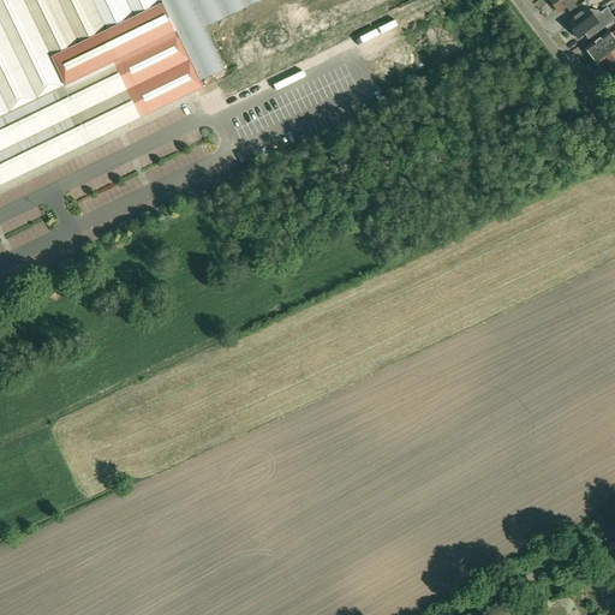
[(0,0),(0,186),(91,143),(204,85),(162,0),(161,0),(0,0)]
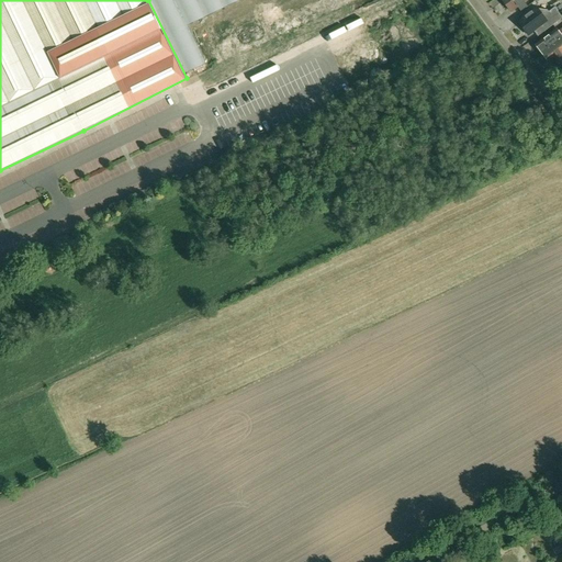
[(147,0),(148,0),(187,78),(206,68),(189,31),(250,0),(147,0)]
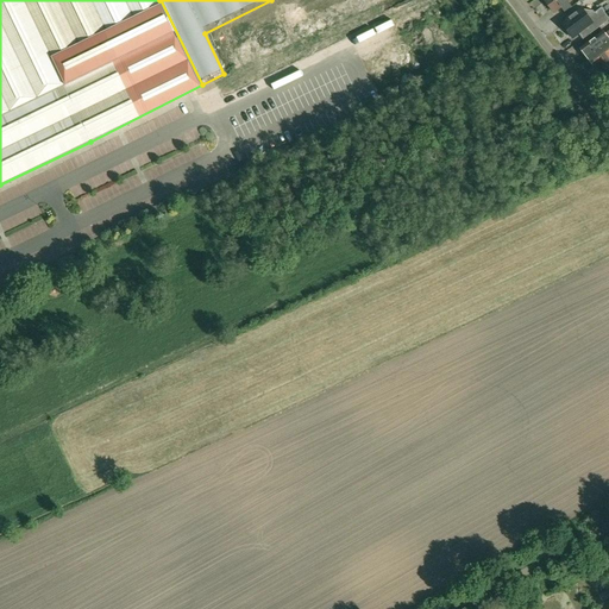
[(542,0),(552,12),(569,0),(542,0)]
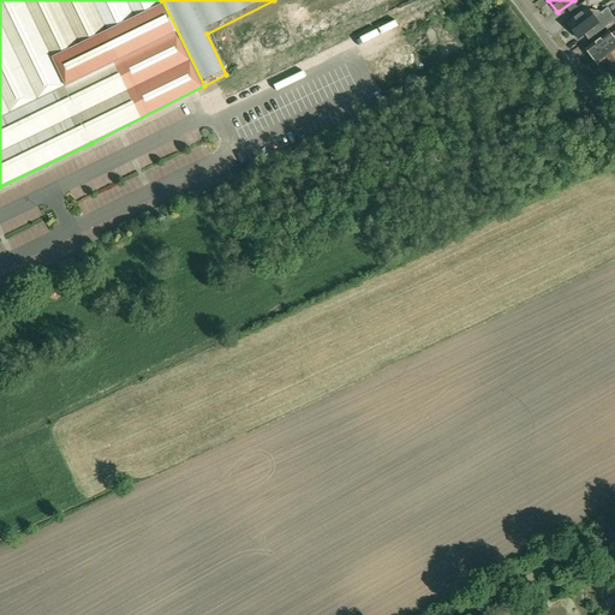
[(587,31),(592,36),(614,19),(607,9),(601,13),(598,11),(587,10),(586,7),(566,23),(578,39),(587,31)]
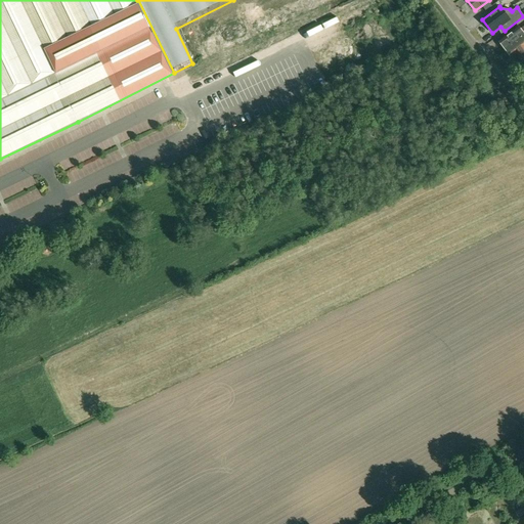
[(523,27),(520,30),(518,28),(498,42),(505,49),(523,34),(523,27)]
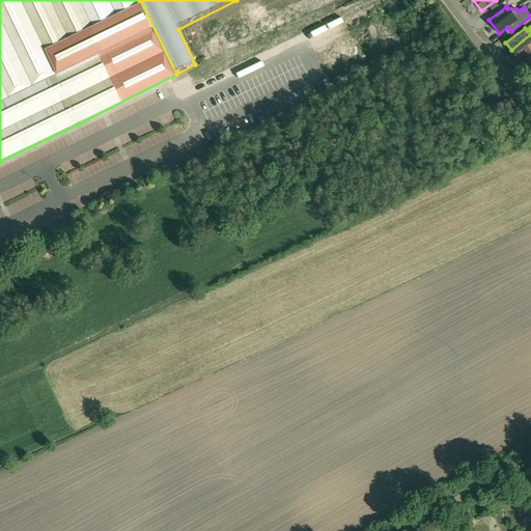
[(530,34),(511,50),(516,57),(522,53),(530,65),(530,64),(530,47),(530,46),(530,34)]
